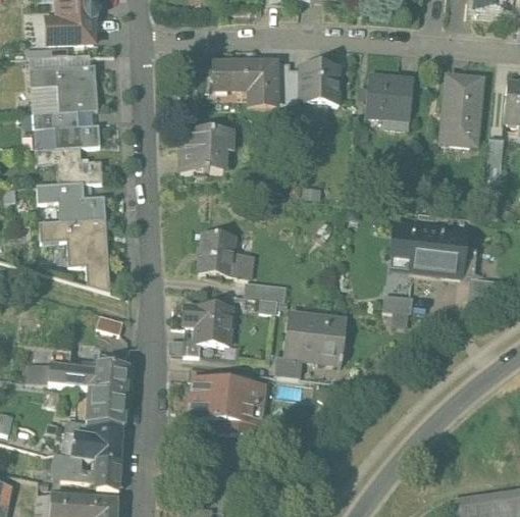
[(57,0),(57,17),(49,18),(50,41),(95,40),(94,15),(97,14),(99,11),(100,8),(100,4),(99,1),(98,0),(57,0)]
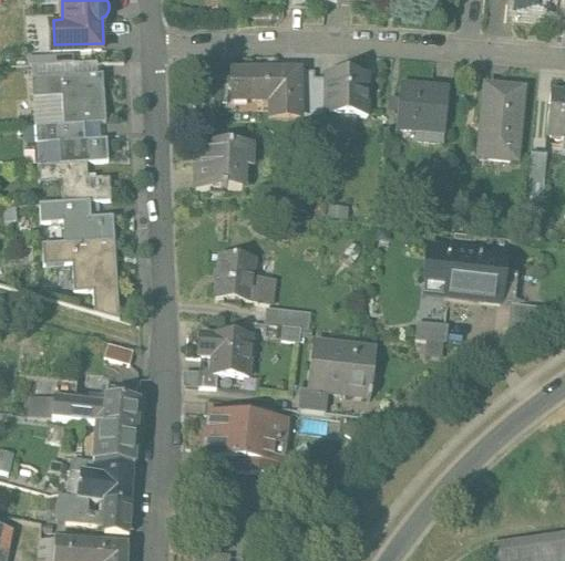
[(520,0),(519,10),(564,14),(564,0),(520,0)]
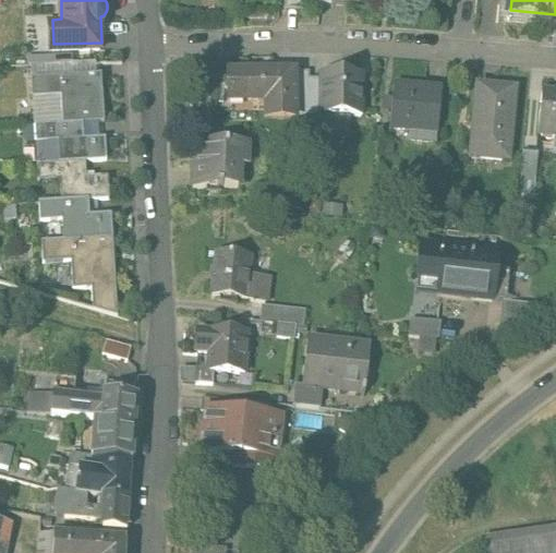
[(97,56),(31,59),(32,72),(98,68),(97,56)]
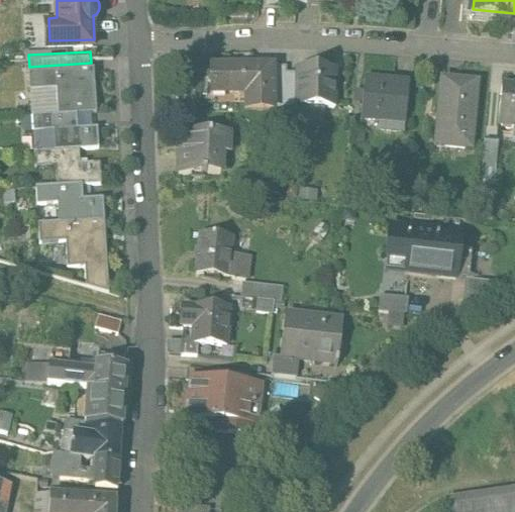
[(273,60),(211,61),(212,81),(224,81),(224,87),(246,87),(247,102),(274,102),(273,60)]
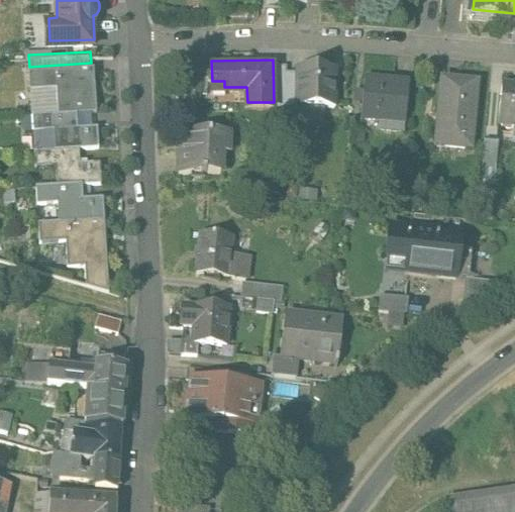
[(287,60),(273,60),(274,102),(287,101),(287,66),(287,60)]
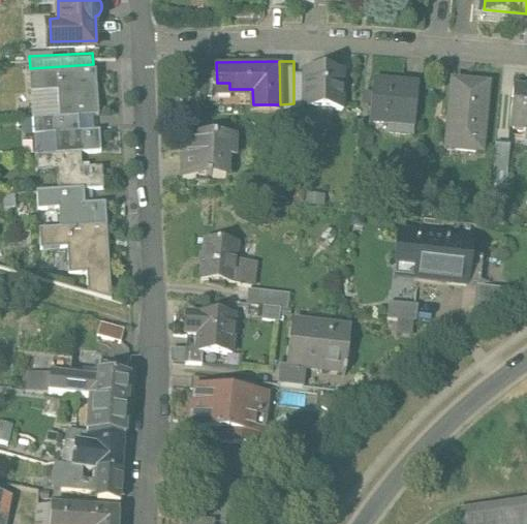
[(93,64),(30,68),(31,87),(58,85),(60,113),(79,112),(100,110),(97,64),(93,64)]
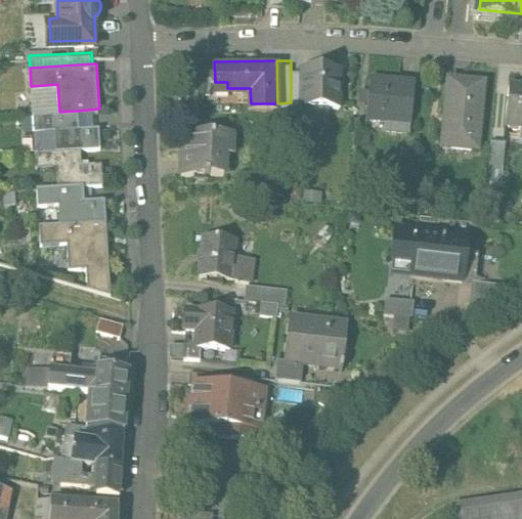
[(304,68),(291,67),(291,102),(302,103),(304,68)]
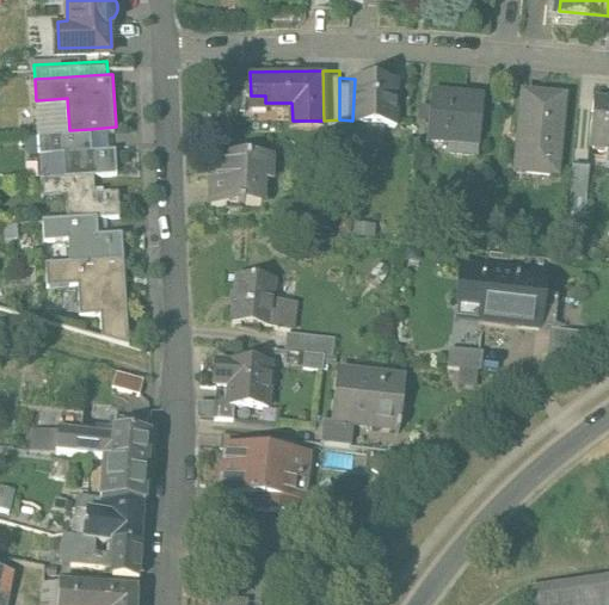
[(395,79),(355,79),(352,121),(395,121),(395,79)]
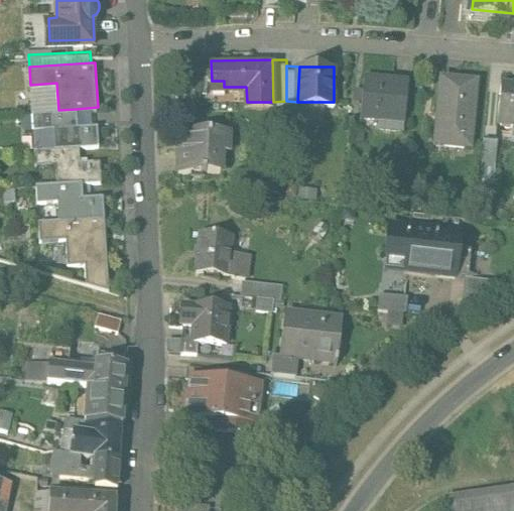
[(478,77),(441,74),(438,110),(435,141),(445,142),(446,142),(472,144),(478,77)]
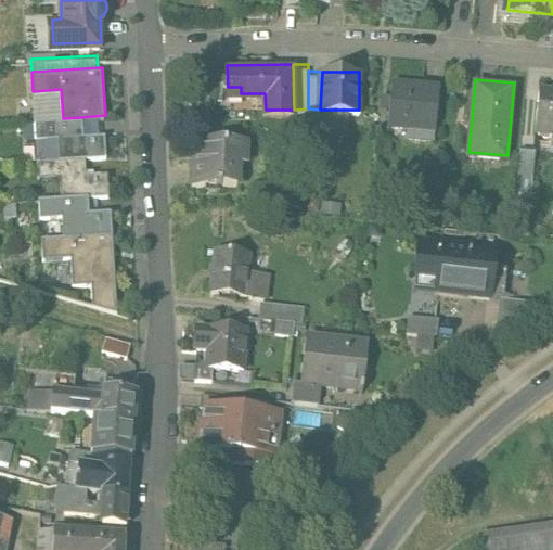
[(439,85),(394,80),(390,120),(436,124),(439,85)]
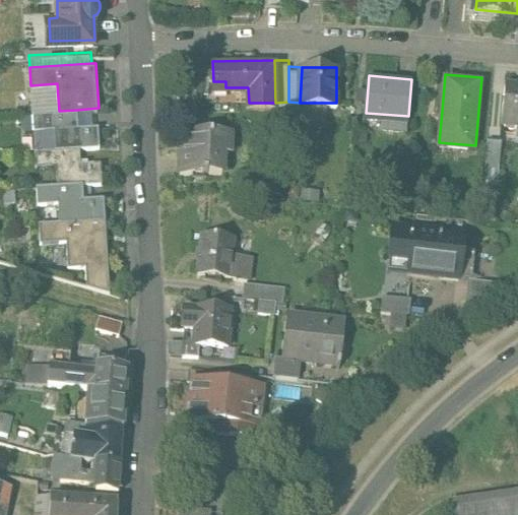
[(517,81),(507,81),(503,120),(517,121),(517,81)]
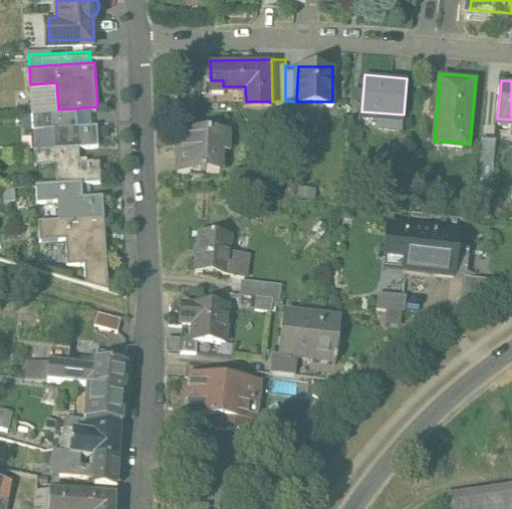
[(58,109),(32,110),(33,125),(53,124),(54,146),(79,145),(99,143),(97,121),(77,122),(76,108),(58,109)]
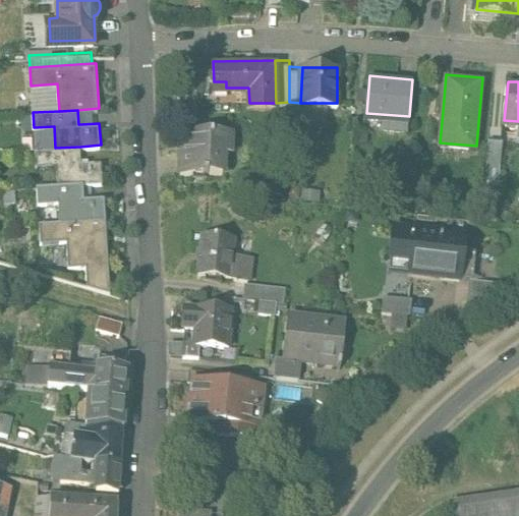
[(231,131),(188,129),(187,149),(183,149),(182,171),(209,172),(209,170),(223,171),(224,150),(230,151),(231,131)]
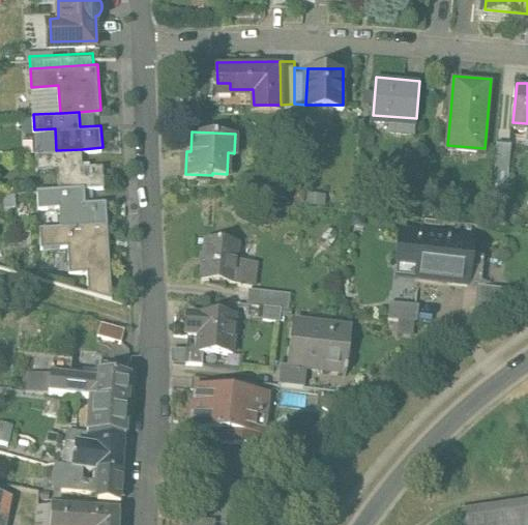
[(497,137),(494,178),(509,179),(512,138),(497,137)]
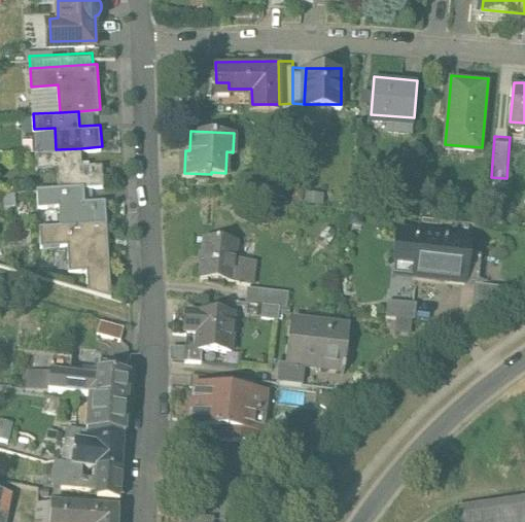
[(56,149),(36,150),(37,167),(57,165),(59,186),(83,185),(104,183),(102,163),(82,164),(81,148),(56,149)]
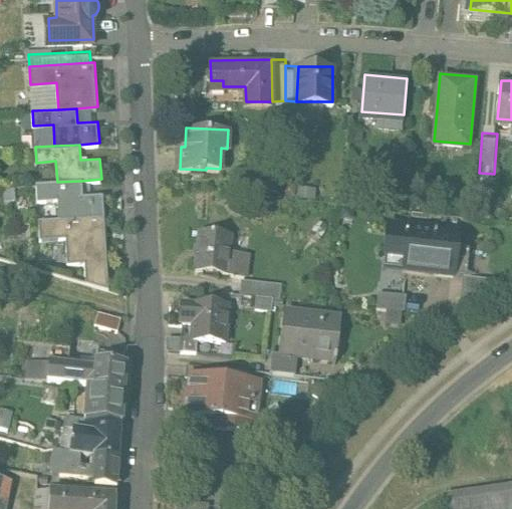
[(57,182),(37,183),(38,199),(58,197),(59,218),(103,215),(102,194),(82,196),(81,181),(57,182)]
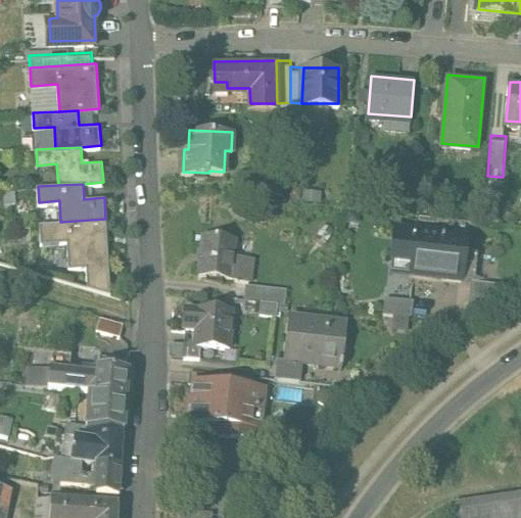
[(60,222),(40,223),(41,241),(67,239),(69,267),(87,266),(87,270),(108,269),(105,219),(60,222)]
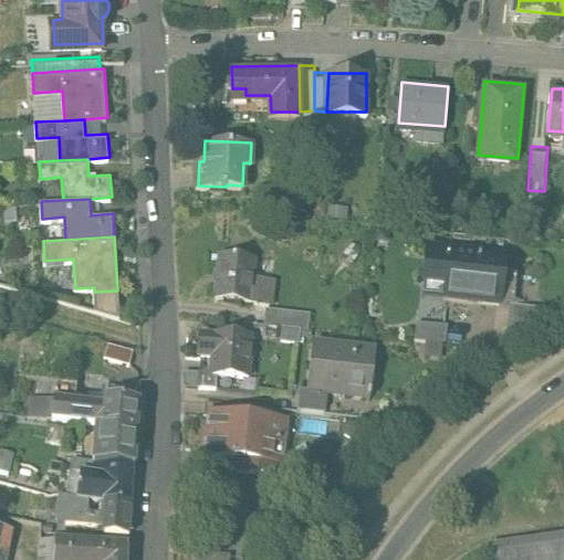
[(481,253),(451,250),(452,246),(429,244),(426,278),(447,281),(446,292),(481,296),(481,299),(500,302),(505,252),(481,250),(481,253)]
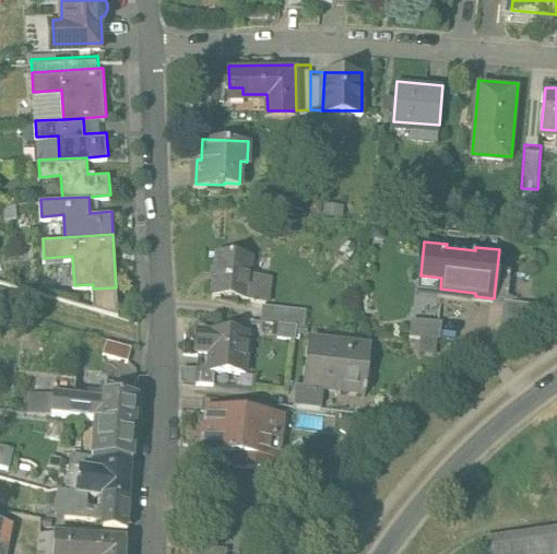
[(251,255),(218,250),(213,292),(247,296),(248,284),(253,285),(255,273),(249,272),(251,255)]
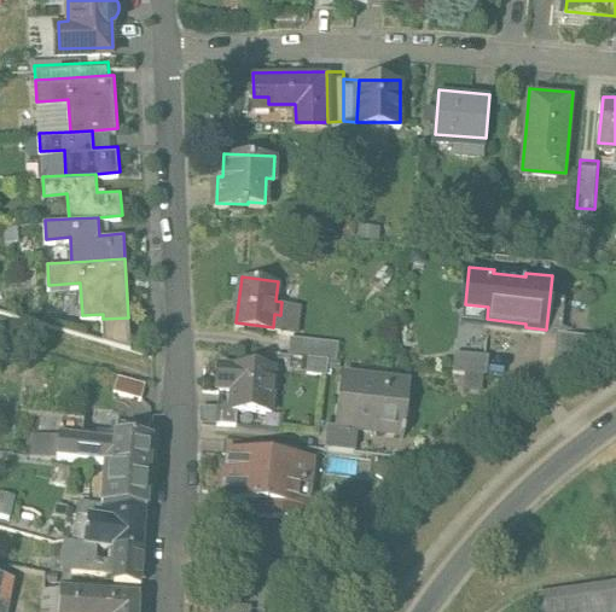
[(128,318),(103,319),(104,338),(131,345),(128,318)]
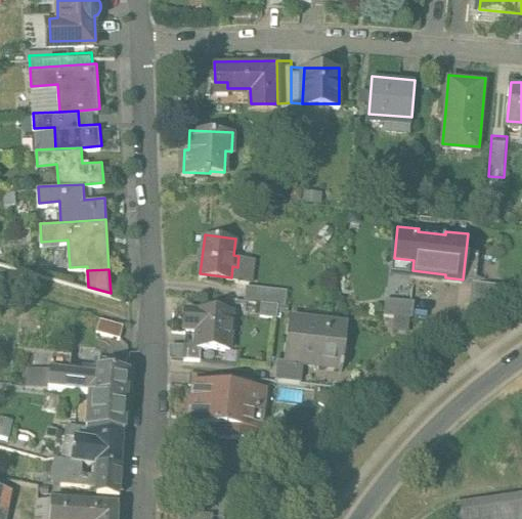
[(503,284),(475,280),(472,310),(502,299),(503,284)]
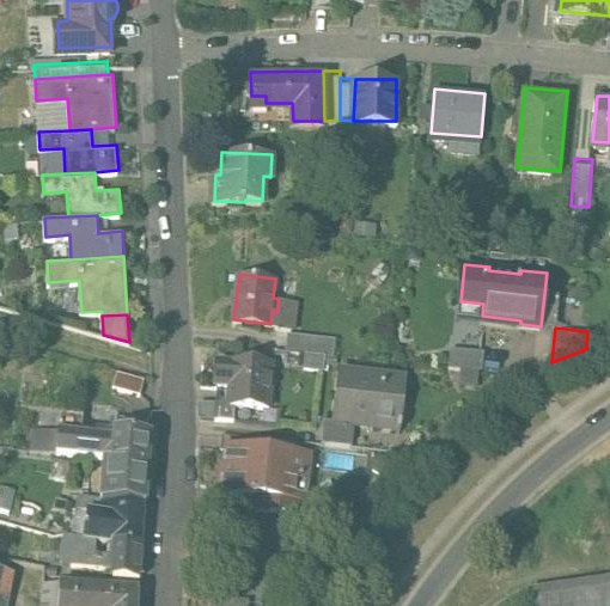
[(335,336),(292,331),(290,348),(333,353),(335,336)]
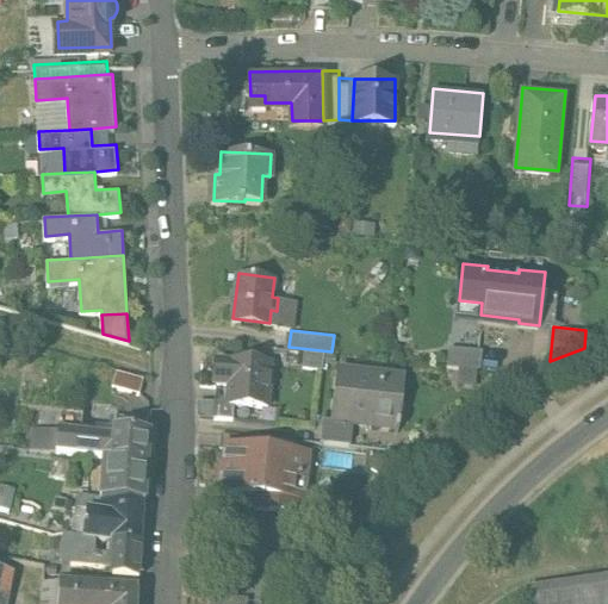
[(481,348),(450,344),(447,365),(478,368),(481,348)]
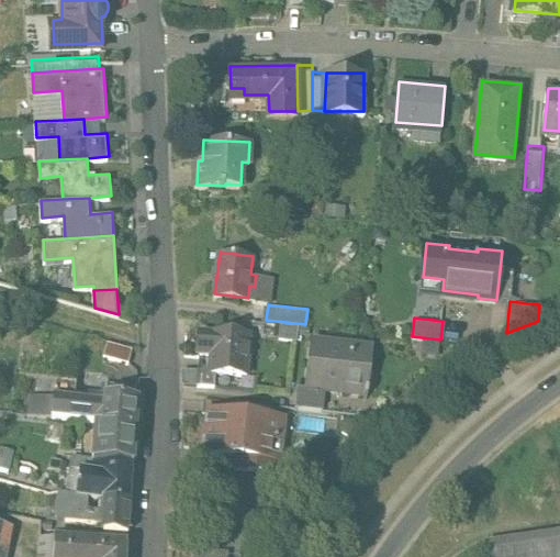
[(249,335),(212,333),(210,370),(246,372),(249,335)]
